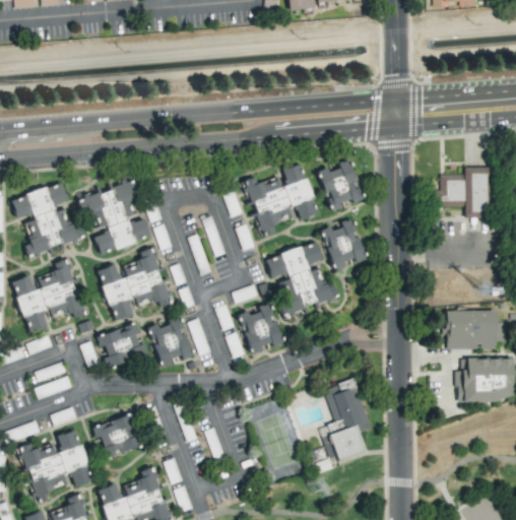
[(288,0),(289,11),(314,8),(313,0),(288,0)]
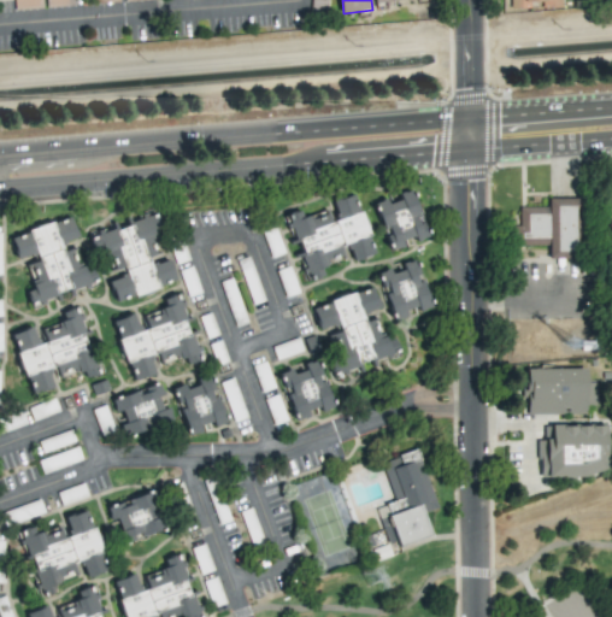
[(395,248),(418,240),(418,242),(433,236),(415,189),(377,204),(395,248)]
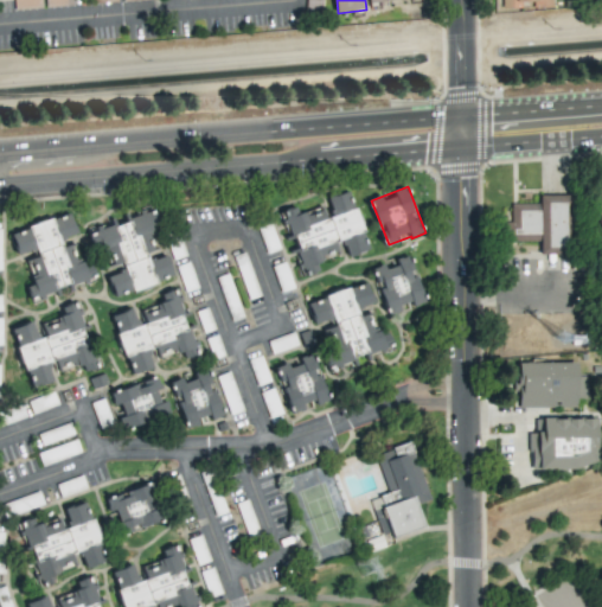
[(373,250),(352,191),(331,198),(337,215),(330,217),(325,206),(301,215),(299,208),(287,211),(308,275),(322,270),(319,262),(347,253),(348,259),(373,250)]
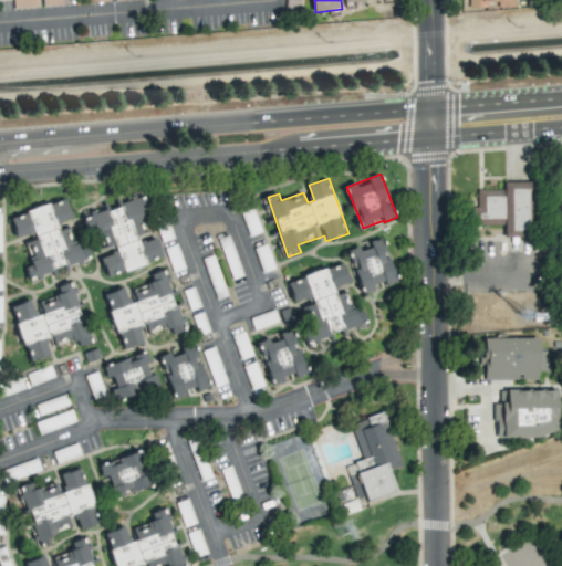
[(89,211),(101,257),(103,255),(108,276),(166,260),(159,238),(142,243),(139,236),(153,232),(142,196),(89,211)]
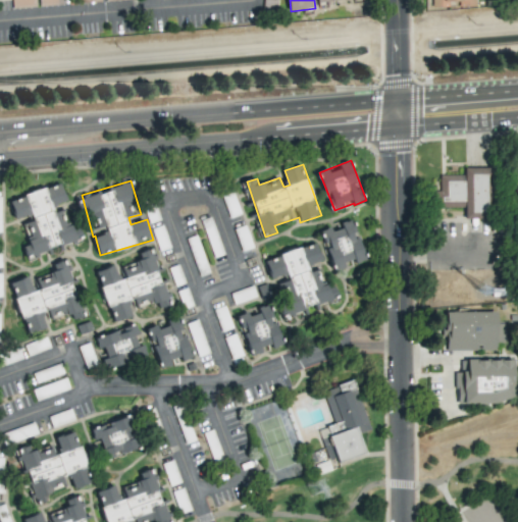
[(11,199),(18,222),(24,220),(33,245),(26,247),(30,257),(79,242),(67,205),(70,204),(64,184),(11,199)]
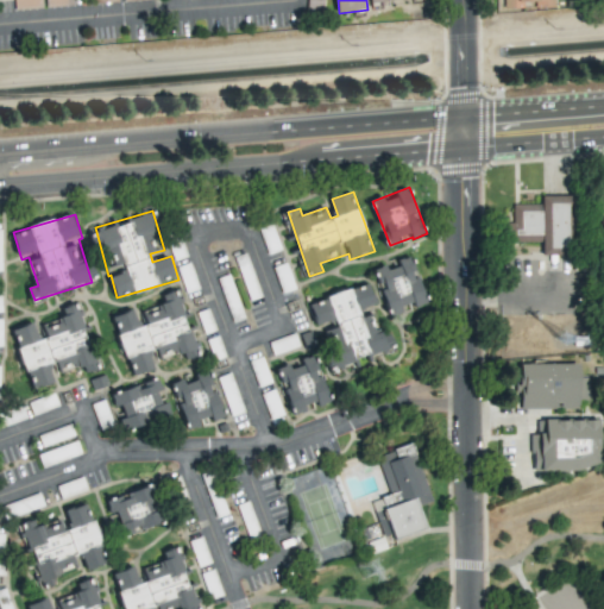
[(391,316),(406,313),(404,309),(428,303),(415,256),(400,261),(401,267),(390,270),(389,267),(378,269),(391,316)]
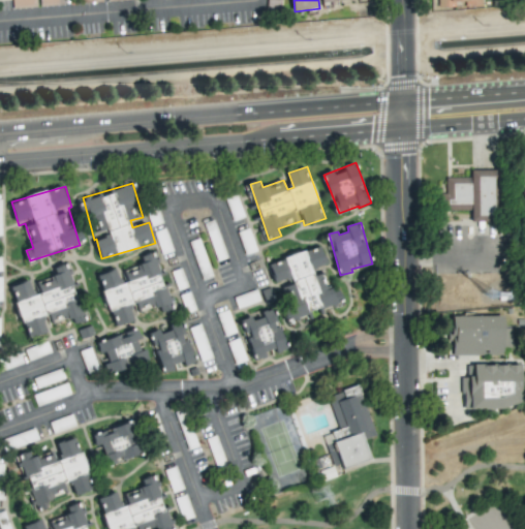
[(272,257),(275,282),(294,279),(294,285),(284,286),(288,316),(343,309),(341,288),(329,290),(327,274),(318,275),(317,266),(327,265),(326,251),(272,257)]
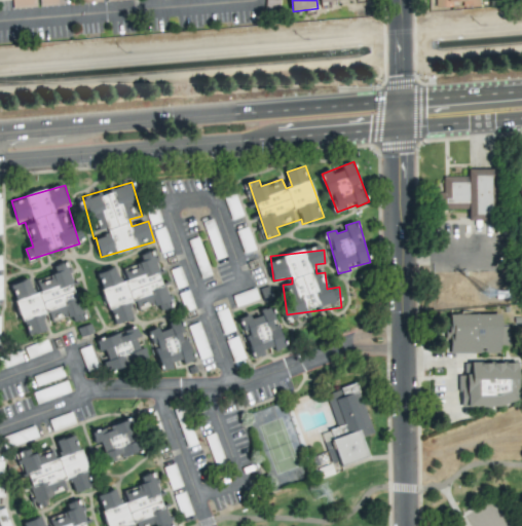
[(99,274),(119,326),(139,317),(137,312),(160,303),(163,310),(176,305),(154,251),(142,256),(145,262),(121,271),(119,266),(99,274)]
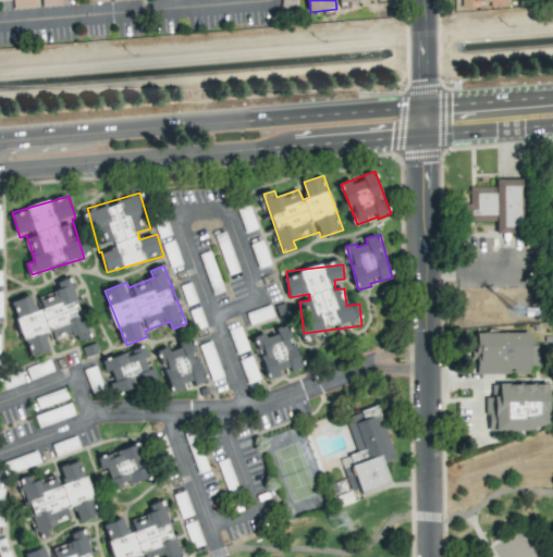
[(13,301),(33,357),(52,350),(46,334),(54,332),(58,342),(77,335),(80,342),(93,337),(72,277),(60,282),(62,289),(37,298),(35,294),(13,301)]
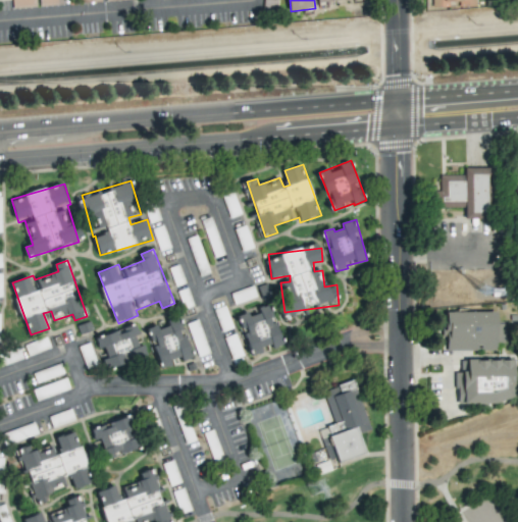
[(252,354),(272,348),(273,349),(285,346),(272,304),(260,308),(262,314),(252,317),(251,312),(240,316),(252,354)]
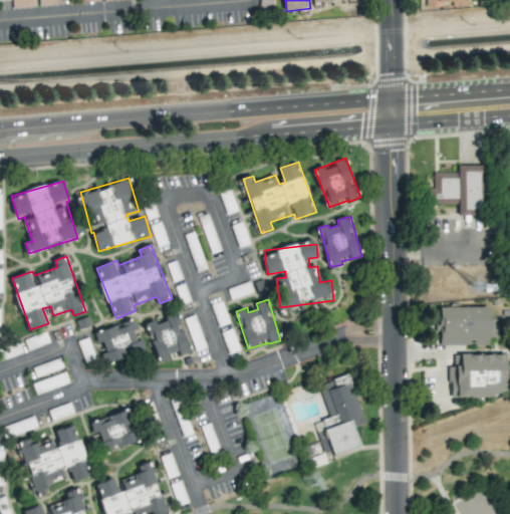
[(491,306),(441,307),(442,346),(492,344),(491,337),(500,337),(500,318),(491,319),(491,306)]
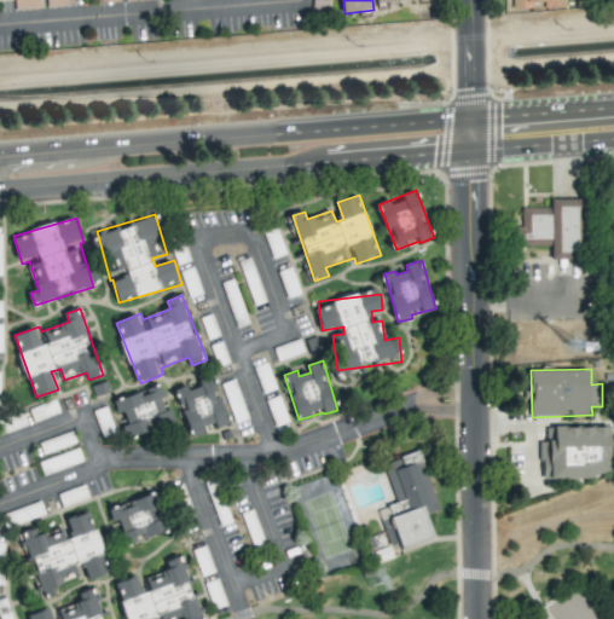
[(231,423),(215,379),(190,387),(189,386),(177,389),(193,438),(208,433),(208,431),(231,423)]
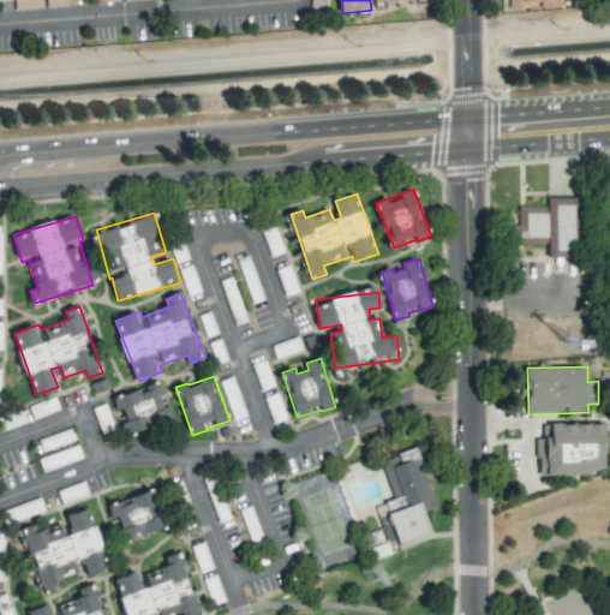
[(226,381),(237,421),(247,418),(238,378),(226,381)]
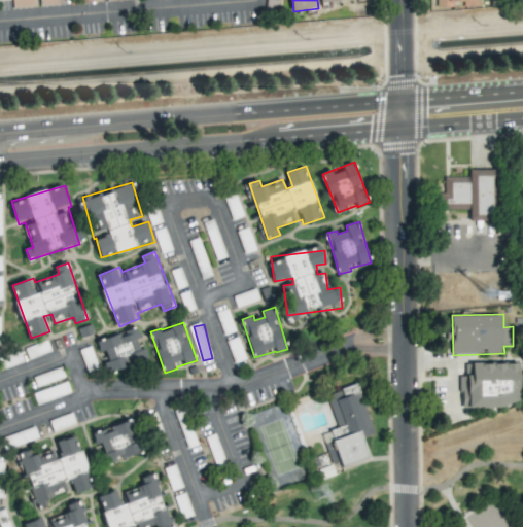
[(99,341),(103,353),(105,353),(111,373),(151,360),(147,348),(142,350),(139,340),(142,338),(139,327),(99,341)]
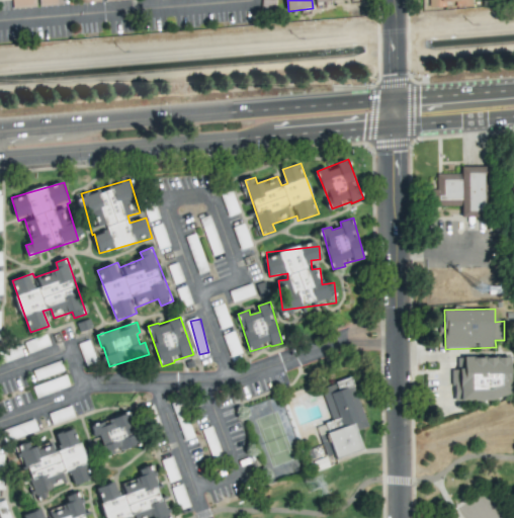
[(513,357),(461,357),(461,369),(456,369),(456,400),(513,399),(513,357)]
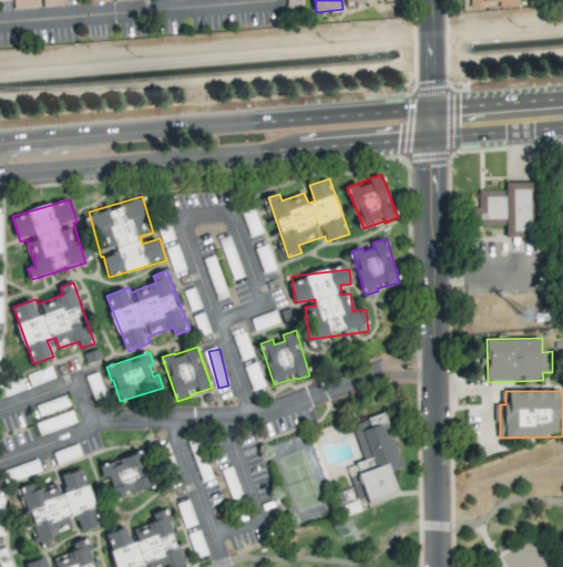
[(406,467),(388,413),(355,424),(367,461),(358,464),(370,502),(399,493),(392,472),(406,467)]
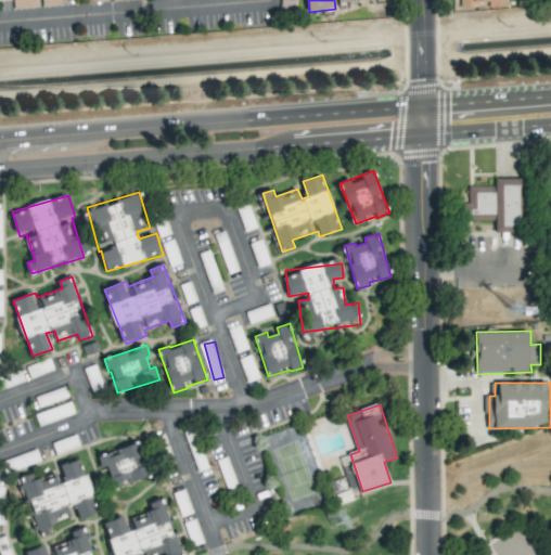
[(151,476),(138,442),(99,456),(103,468),(109,466),(116,489),(151,476)]
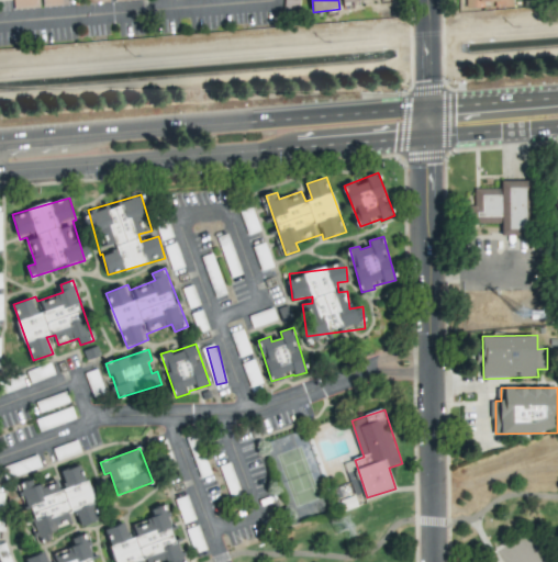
[(102,519),(82,464),(60,473),(62,478),(36,487),(34,480),(21,484),(43,543),(54,539),(51,531),(77,521),(79,528),(102,519)]
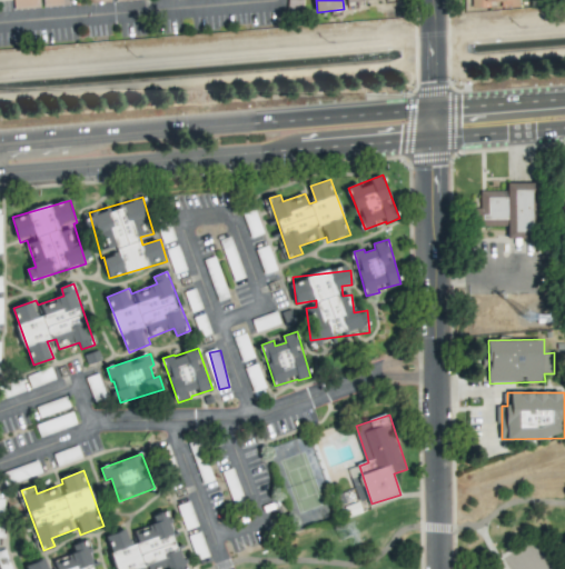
[(0,498),(0,537),(9,538),(8,498),(0,498)]
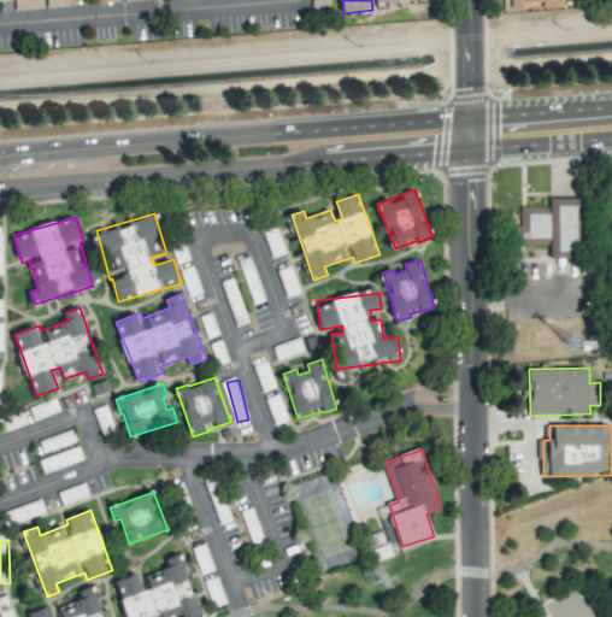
[(129,616),(181,616),(187,616),(204,616),(183,554),(168,559),(171,568),(147,575),(152,587),(143,589),(139,575),(118,581),(129,616)]
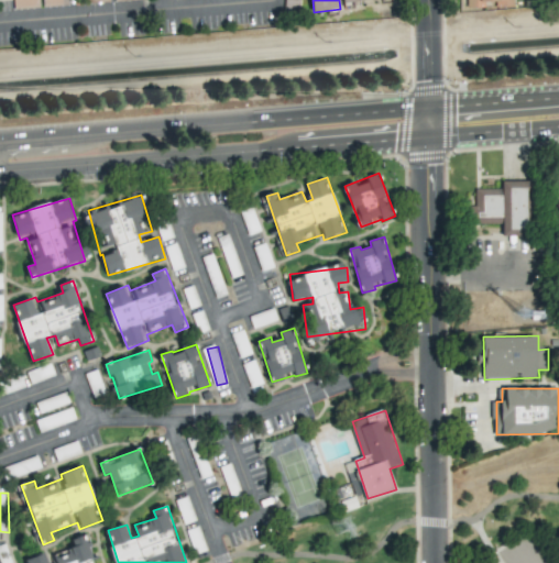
[(0,558),(0,562),(11,562),(11,545),(0,544),(0,558)]
